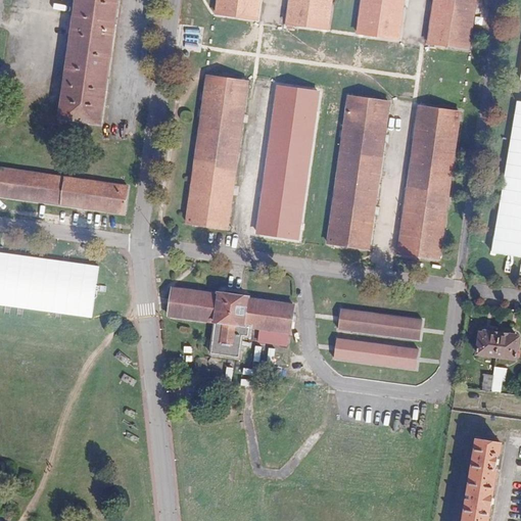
[(99,123),(115,0),(75,0),(58,116),(99,123)]
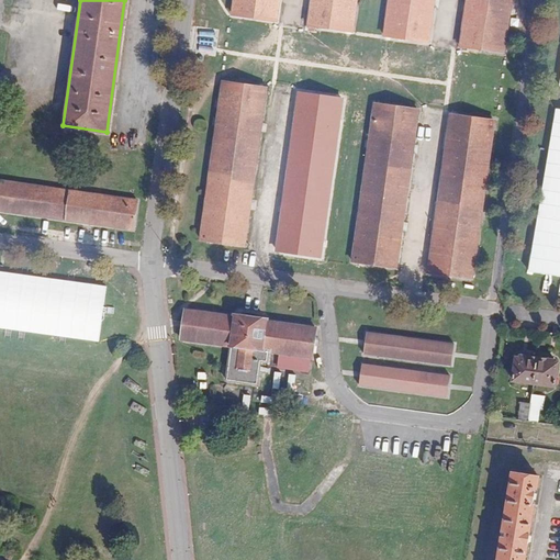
[(275,19),(277,0),(233,0),(231,12),(275,19)]
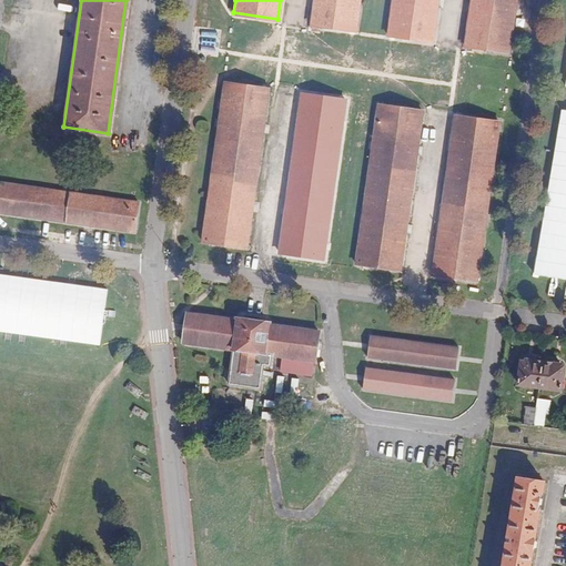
[(310,0),(306,23),(350,30),(353,0),(310,0)]
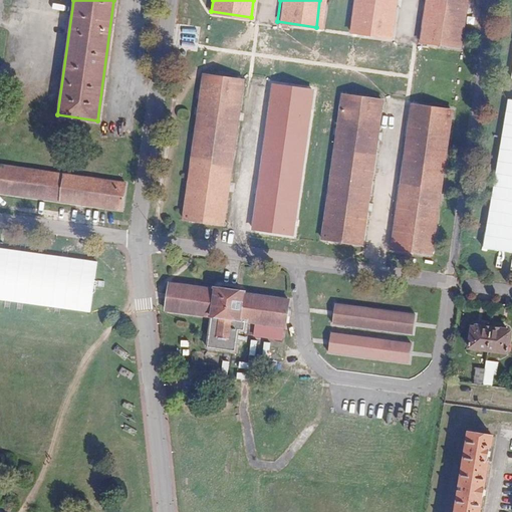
[(390,36),(395,0),(354,0),(350,31),(390,36)]
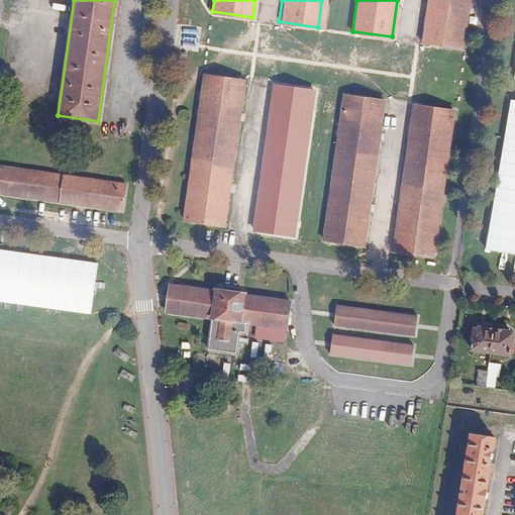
[(427,0),(422,41),(461,46),(469,0),(427,0)]
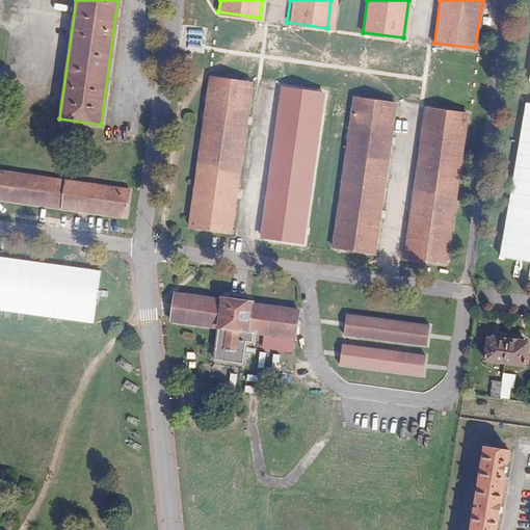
[(230,231),(250,81),(209,76),(188,226),(230,231)]
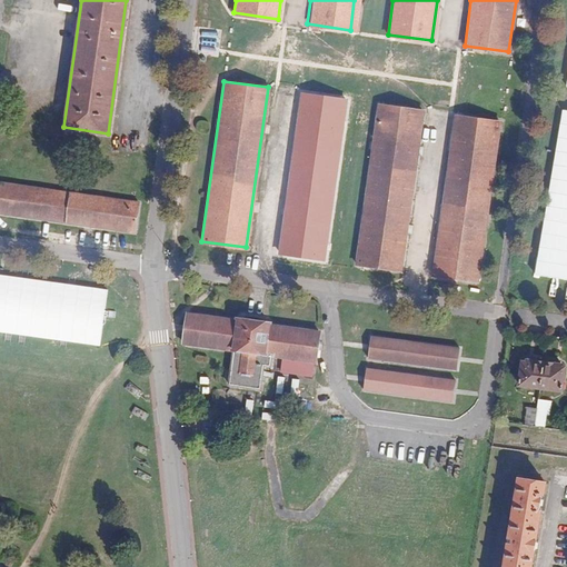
[(336,165),(345,98),(301,91),(278,252),(322,258),(336,165)]
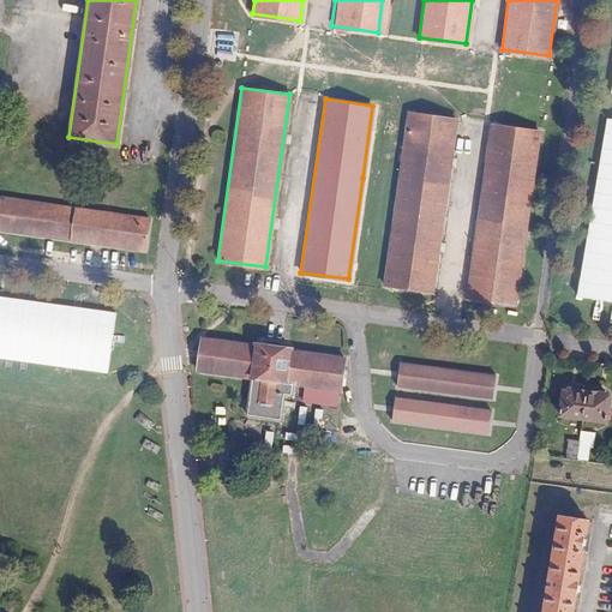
[(383,285),(431,292),(437,247),(455,118),(408,112),(383,285)]
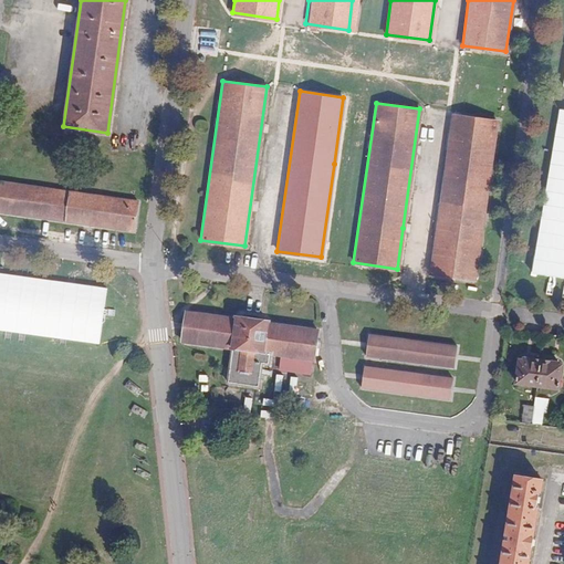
[(563,107),(557,106),(530,271),(563,275),(563,107)]
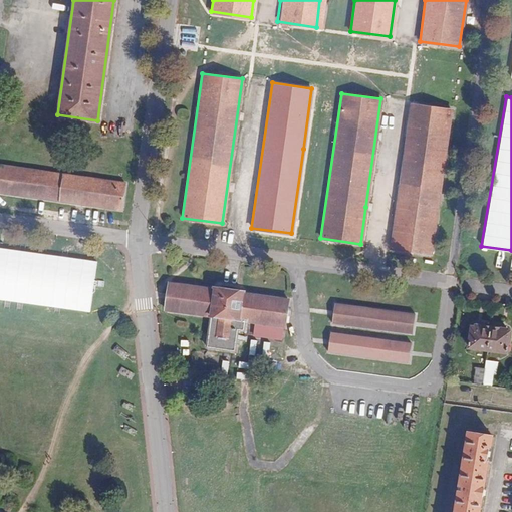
[(391,248),(430,253),(448,128),(450,108),(411,102),(391,248)]
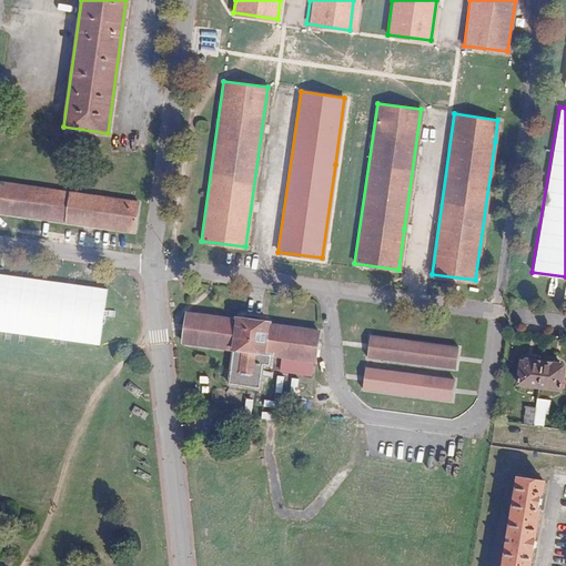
[(0,211),(133,231),(137,208),(137,200),(0,180),(0,211)]
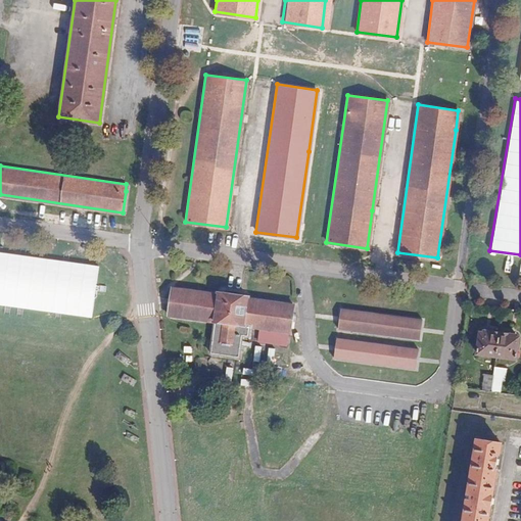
[(98,265),(0,251),(0,303),(91,316),(98,265)]
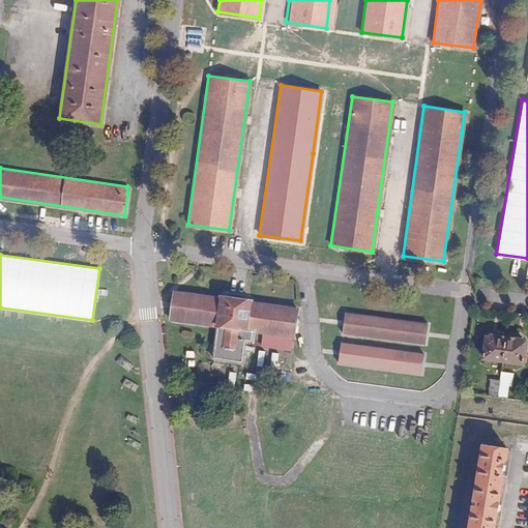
[(250,301),(250,299),(221,295),(220,297),(173,290),(169,318),(216,325),(211,356),(241,360),(244,339),(251,340),(252,330),(262,331),(291,335),(293,335),(296,308),(250,301)]
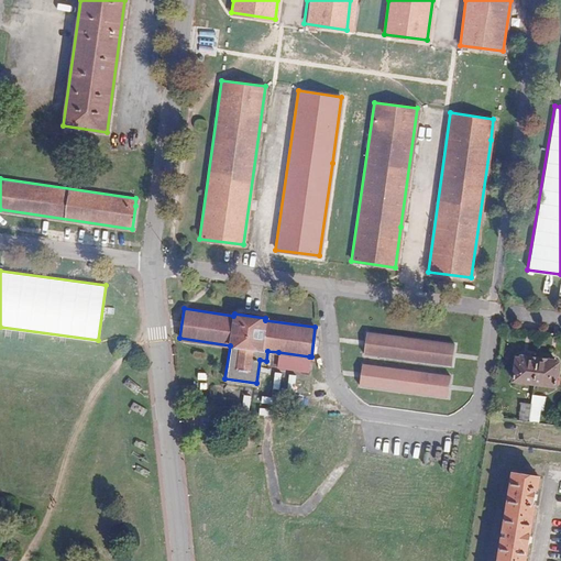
[(366,332),(363,352),(450,363),(453,343),(366,332)]
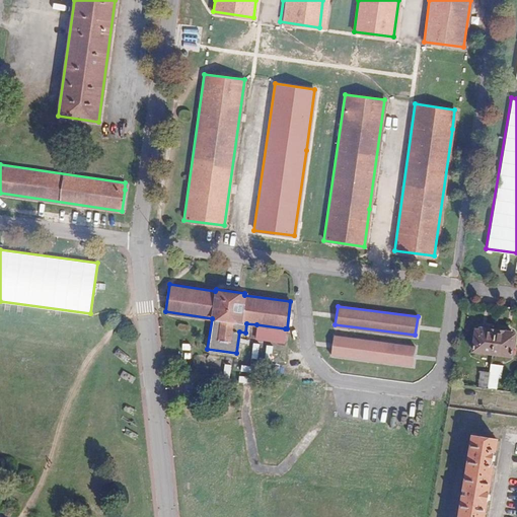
[(285,328),(256,324),(255,337),(283,341),(285,328)]
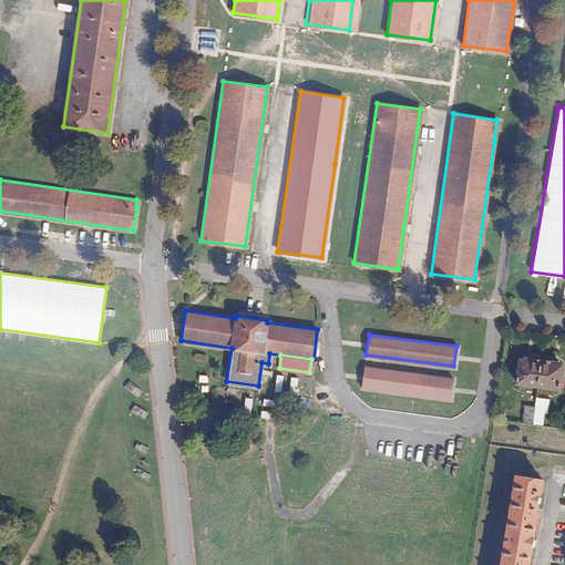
[(551,363),(551,361),(528,358),(528,360),(519,359),(515,382),(557,388),(561,365),(551,363)]
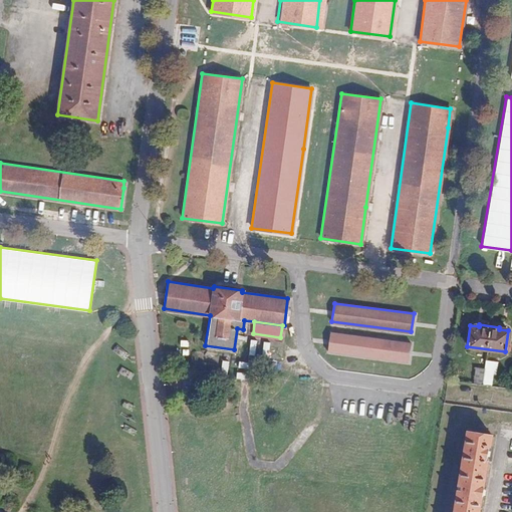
[(330,332),(327,350),(407,360),(410,342),(330,332)]
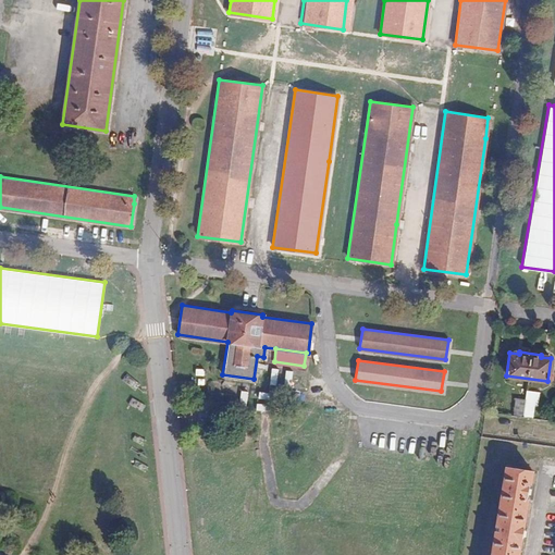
[(526,390),(525,398),(522,416),(530,417),(531,404),(535,404),(537,391),(526,390)]
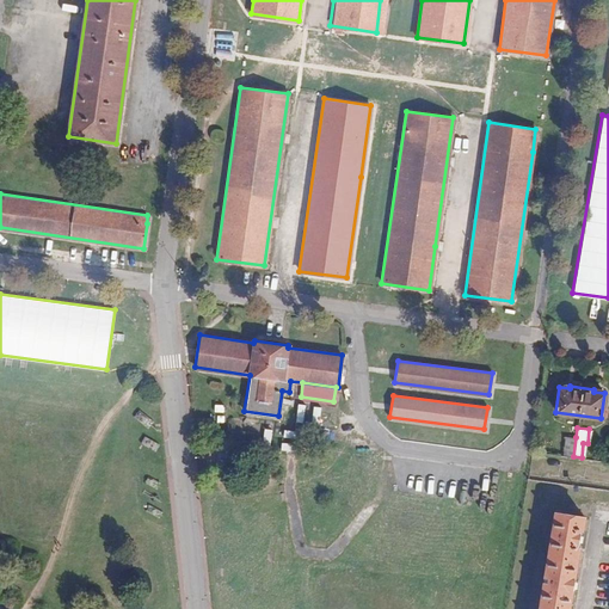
[(573,456),(576,437),(564,436),(561,455),(573,456)]
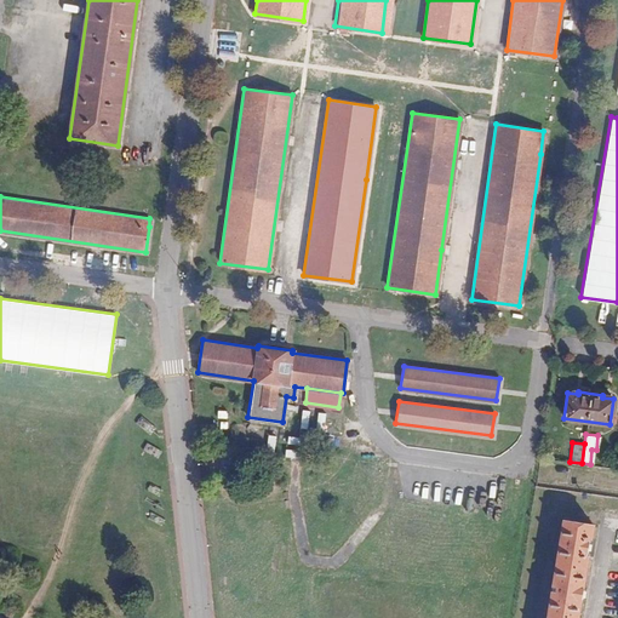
[(593,524),(564,519),(553,584),(558,585),(556,591),(551,591),(547,617),(577,617),(588,555),(585,554),(589,537),(590,537),(593,524)]
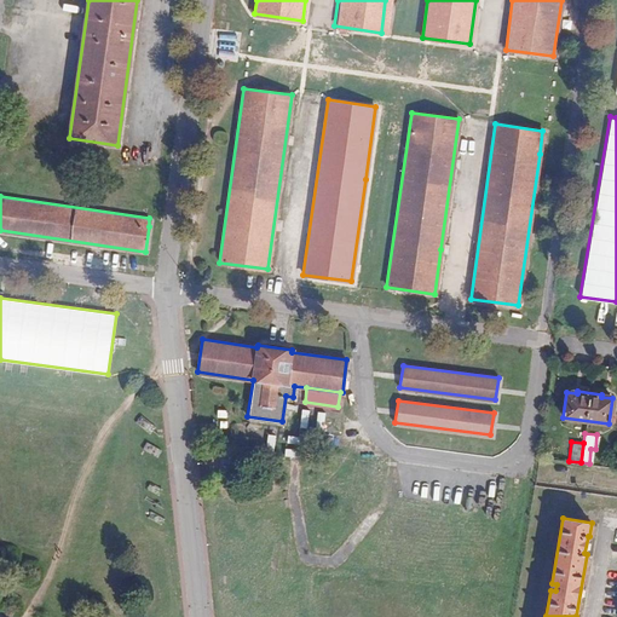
All buildings are outlined.
